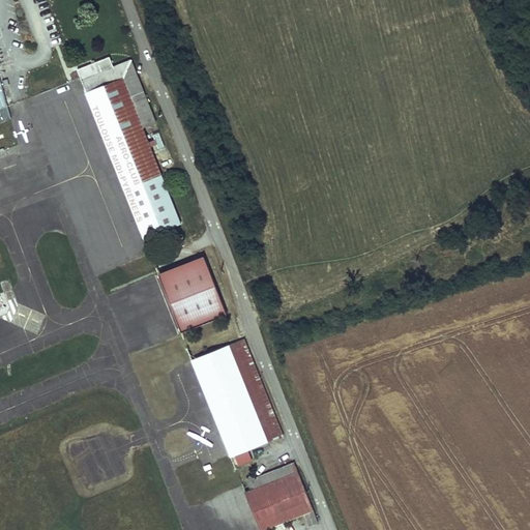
[(81,80),(114,66),(111,57),(78,70),(80,78),(81,80)]
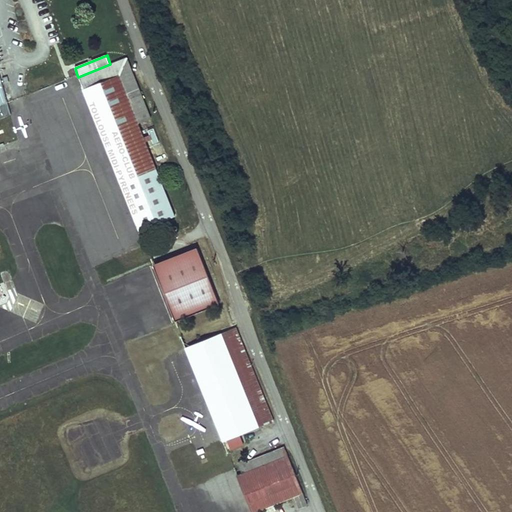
[(110,64),(78,77),(139,231),(176,217),(159,174),(139,124),(151,119),(127,57),(128,67),(110,64)]
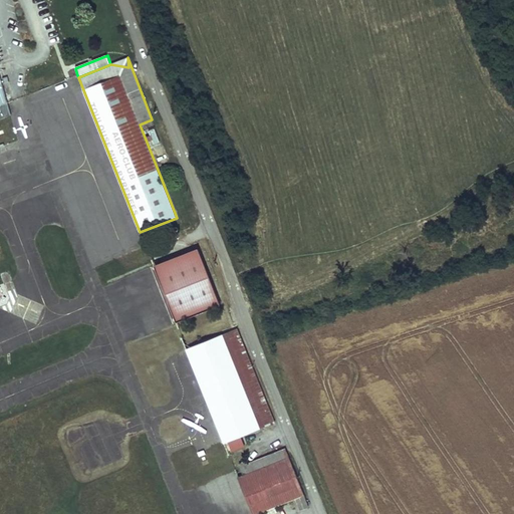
[(199,250),(155,268),(177,323),(221,306),(215,292),(199,250)]
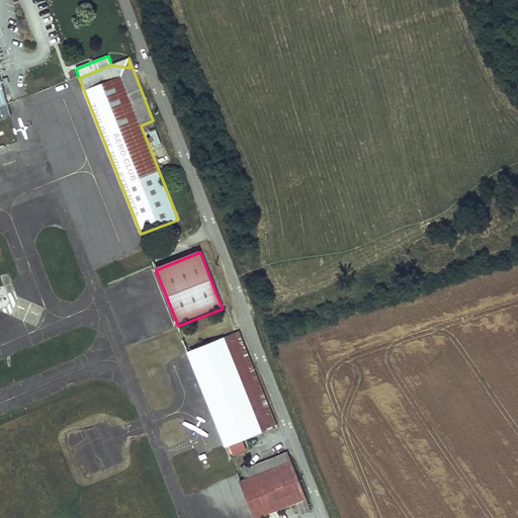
[(238,331),(188,352),(227,445),(230,444),(235,455),(247,450),(242,439),(276,425),(238,331)]
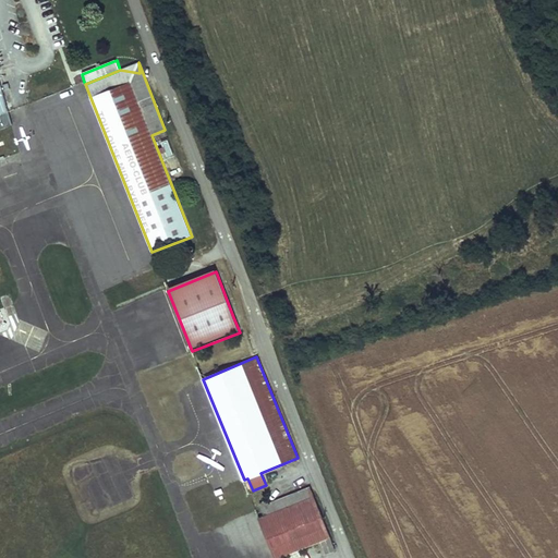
[(266,502),(261,505),(265,517),(258,520),(274,557),(282,557),(322,543),(326,555),(336,550),(310,488),(298,494),(267,506),(266,502)]
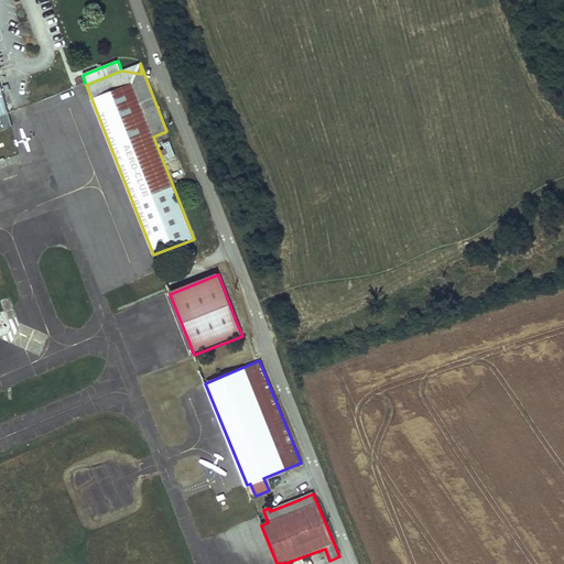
All buildings are outlined.
